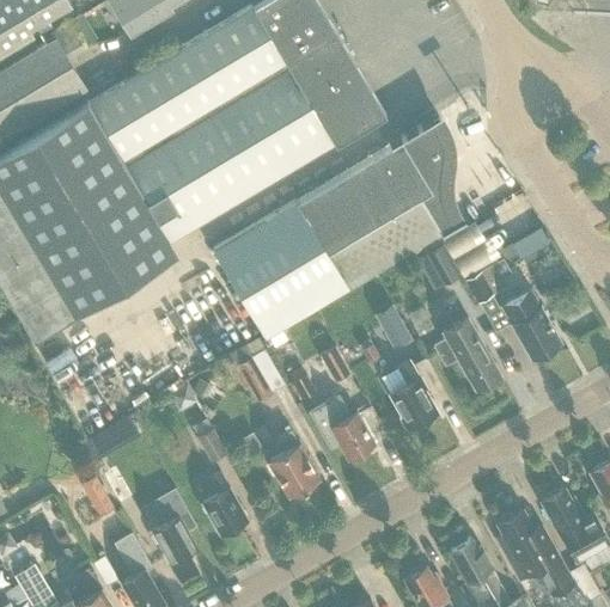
[(31,32),(73,8),(67,0),(4,0),(0,2),(0,60),(35,40),(31,32)]
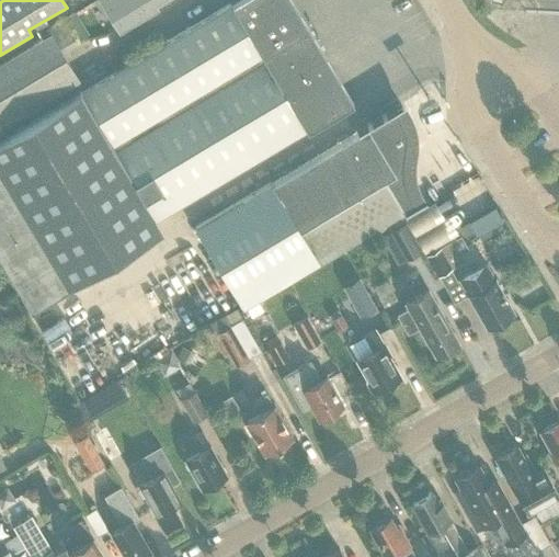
[(0,258),(33,313),(139,248),(162,235),(144,204),(157,196),(160,201),(167,197),(203,196),(231,181),(310,135),(355,108),(328,65),(289,0),(247,0),(139,65),(83,99),(82,98),(0,146),(0,258)]
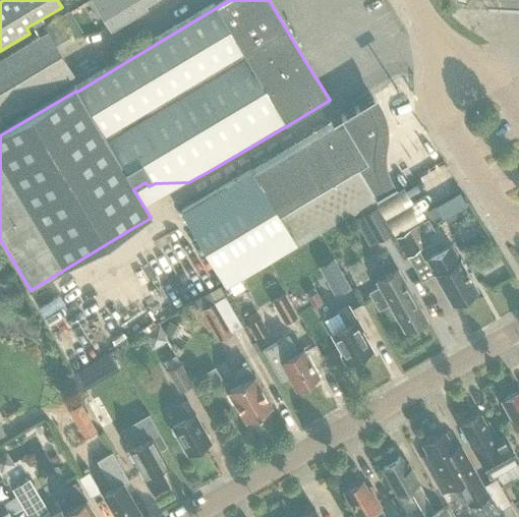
[(97,0),(94,2),(111,30),(129,17),(132,21),(147,12),(143,8),(156,0),(97,0)]
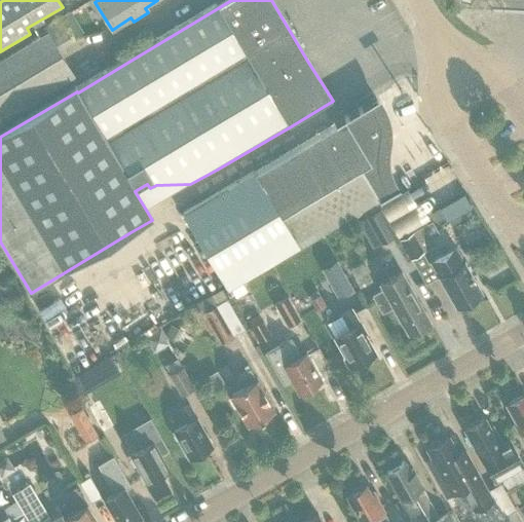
[(46,31),(48,35),(0,64),(0,123),(75,78),(59,52),(75,42),(62,21),(46,31)]
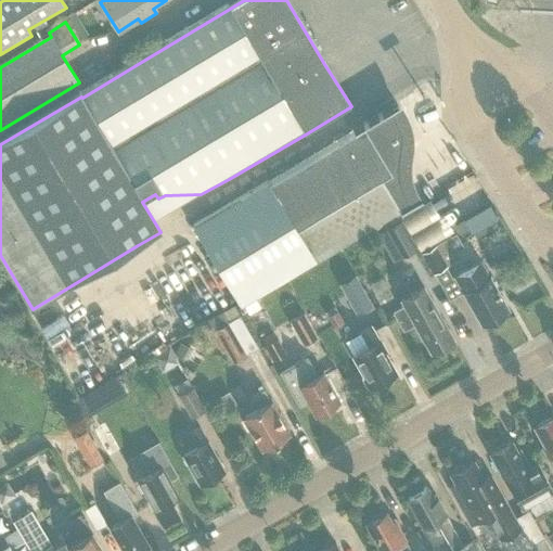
[(403,107),(364,130),(196,230),(243,307),(316,264),(423,200),(421,196),(416,190),(414,182),(412,175),(411,167),(412,158),(413,151),(413,144),(413,136),(412,127),(410,119),(407,112),(403,107)]
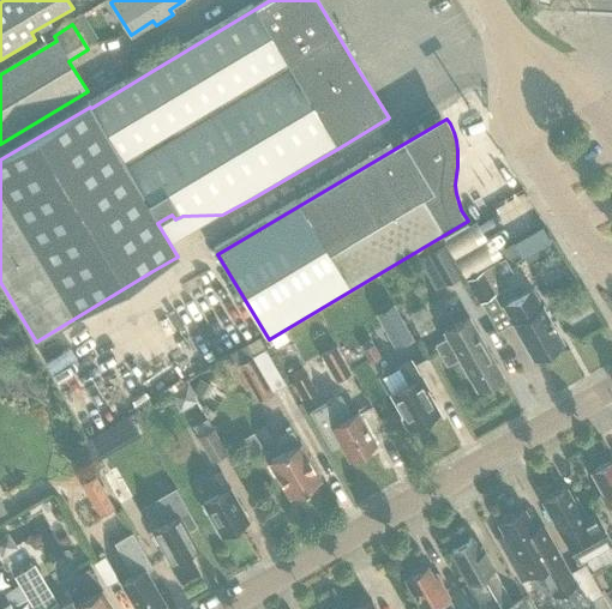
[(419,263),(437,295),(463,279),(445,247),(419,263)]
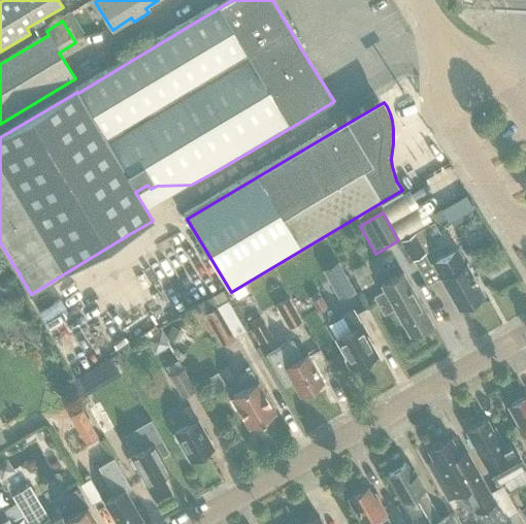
[(415,235),(401,242),(413,262),(415,262),(425,256),(415,235)]
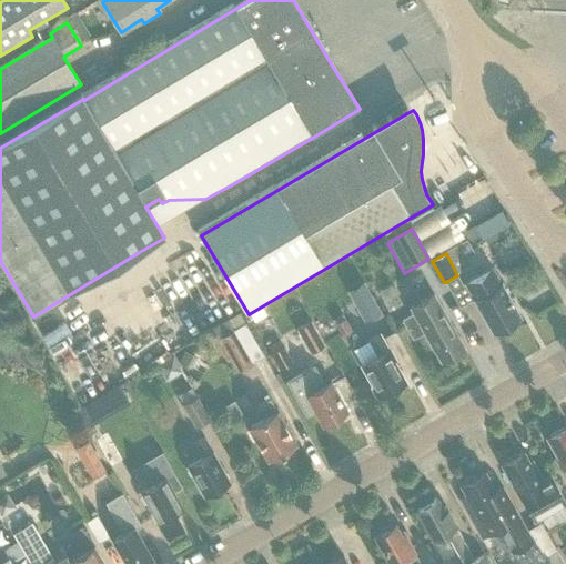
[(492,273),(468,288),(496,335),(521,321),(492,273)]
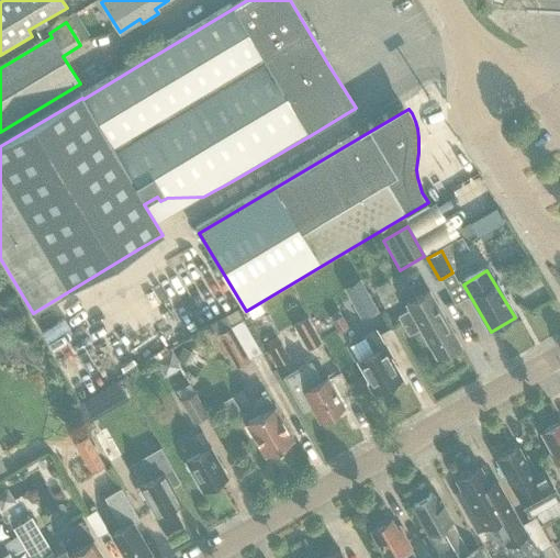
[(393,298),(407,294),(403,274),(389,277),(393,298)]
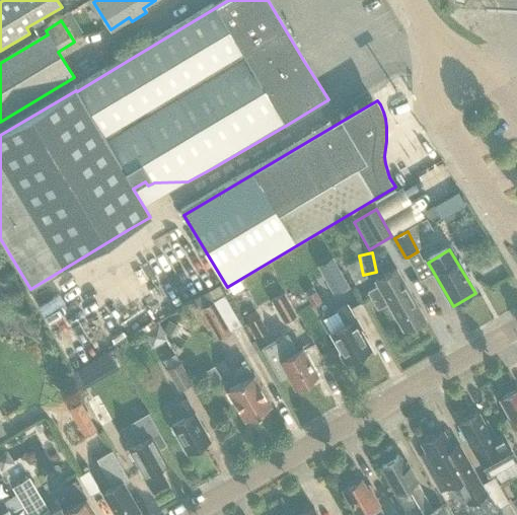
[(334,260),(318,269),(335,297),(350,289),(334,260)]
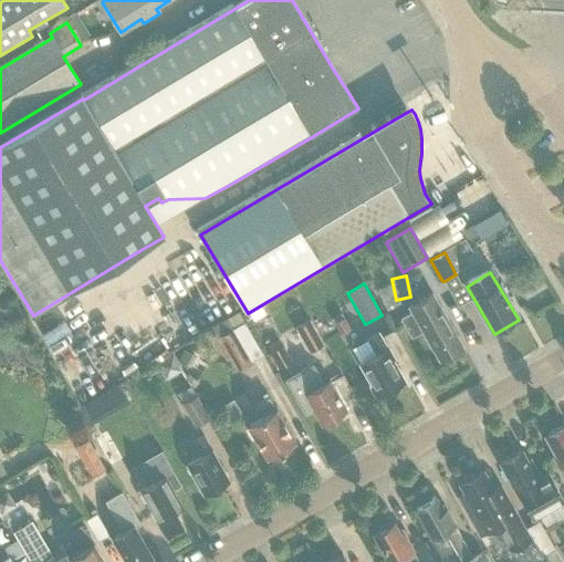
[(448,321),(439,305),(434,297),(409,310),(413,314),(401,321),(413,340),(424,333),(441,364),(463,351),(447,321),(448,321)]
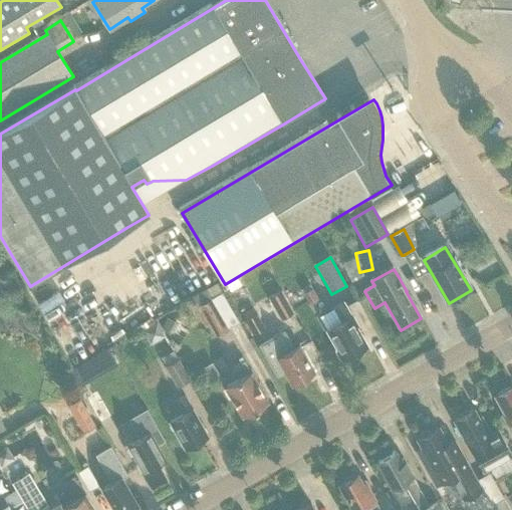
[(239,319),(249,313),(231,284),(221,290),(239,319)]
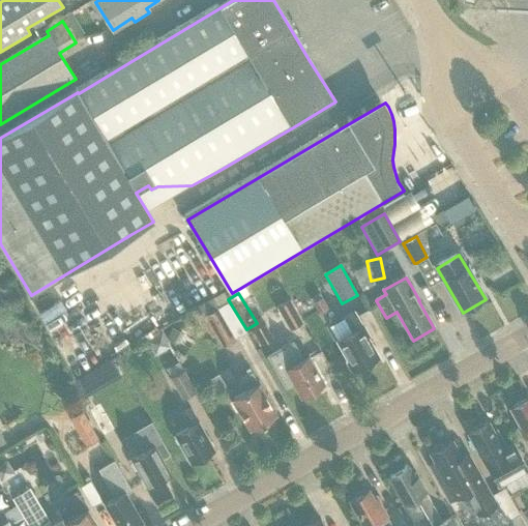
[(320,316),(330,311),(324,299),(314,304),(320,316)]
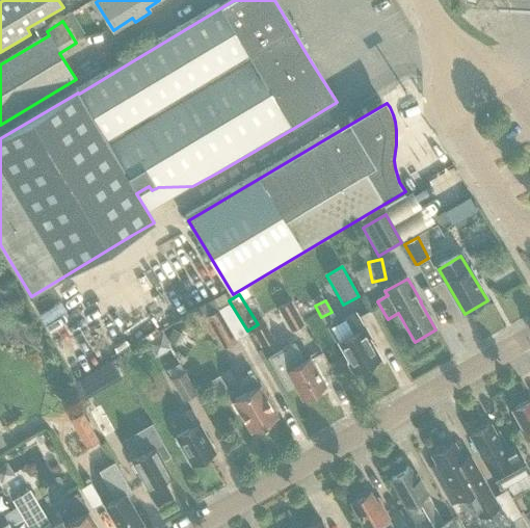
[(223,349),(237,342),(248,335),(231,306),(220,312),(214,301),(200,311),(205,320),(201,322),(210,340),(216,337),(223,349)]
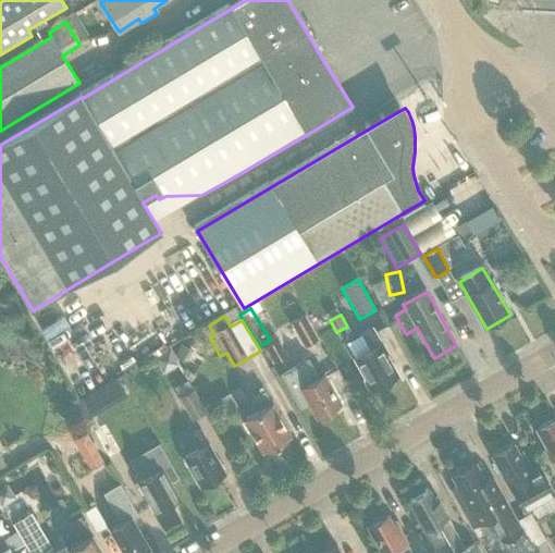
[(307,349),(320,342),(307,318),(293,326),(307,349)]
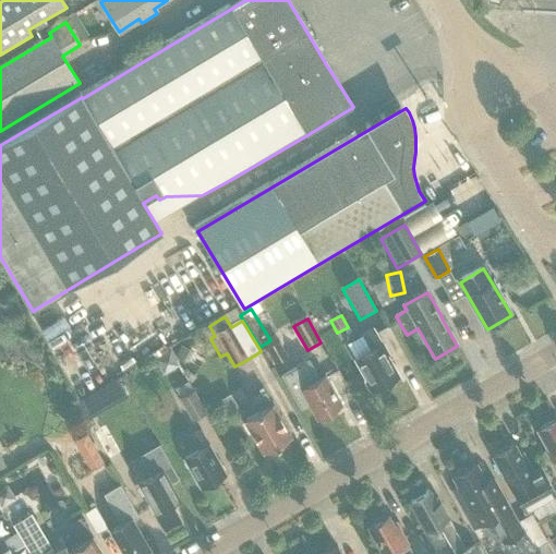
[(82,346),(105,328),(98,321),(75,338),(82,346)]
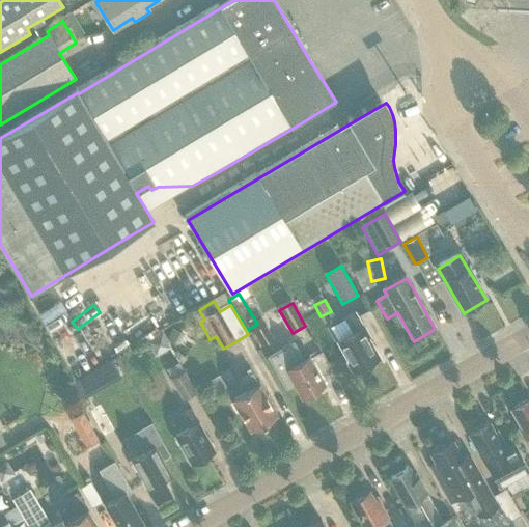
[(353,376),(380,360),(368,341),(371,339),(358,314),(346,321),(354,335),(339,343),(351,363),(347,365),(353,376)]
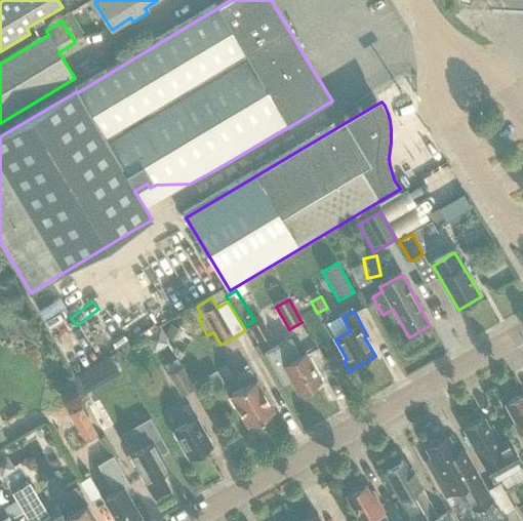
[(271,334),(283,328),(274,312),(262,319),(271,334)]
